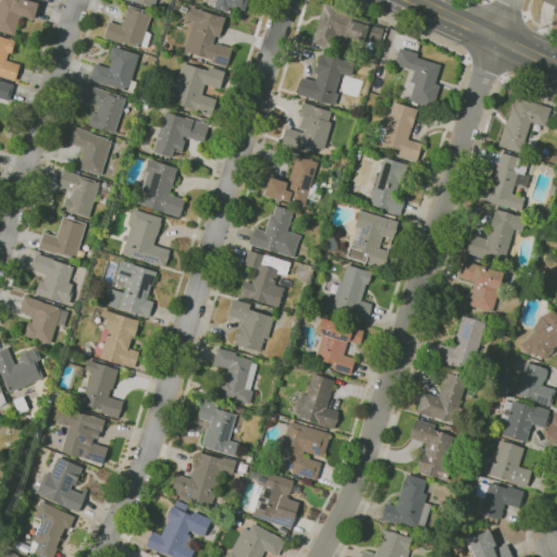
[(14,36),(0,31),(0,0),(29,0),(39,3),(35,20),(21,15),(14,36)]
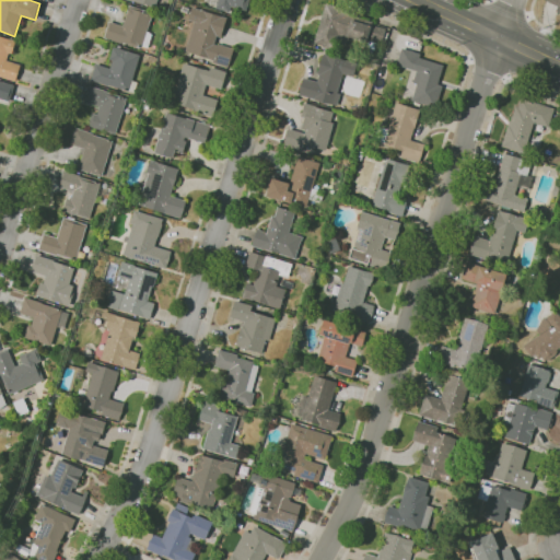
[(229,13),(216,8),(217,0),(248,0),(245,12),(231,7),(229,13)]
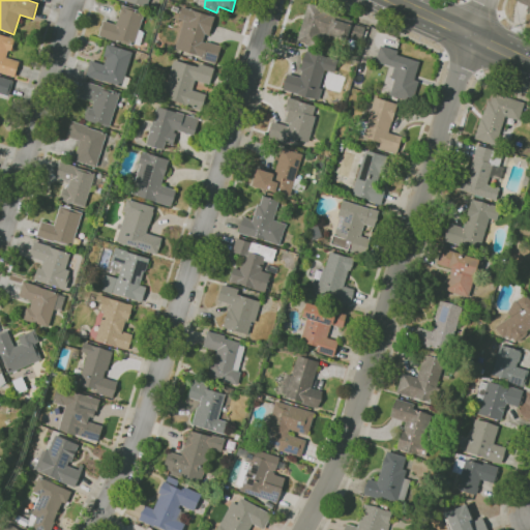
[(529,12),(526,11),(528,5),(517,0),(529,0),(529,12)]
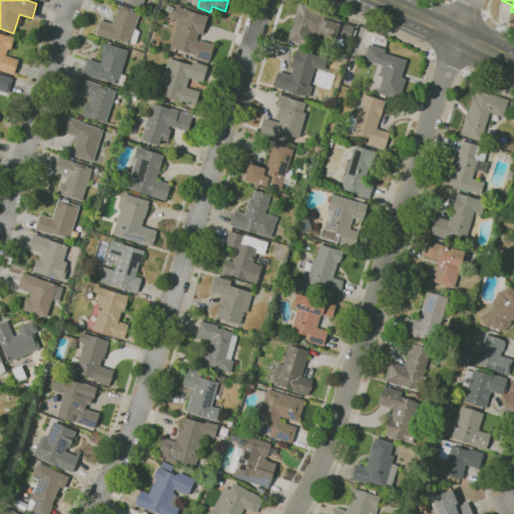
[(304,44),(288,39),(299,3),(324,10),(323,15),(341,20),(335,40),(317,34),(315,42),(306,39),(304,44)]
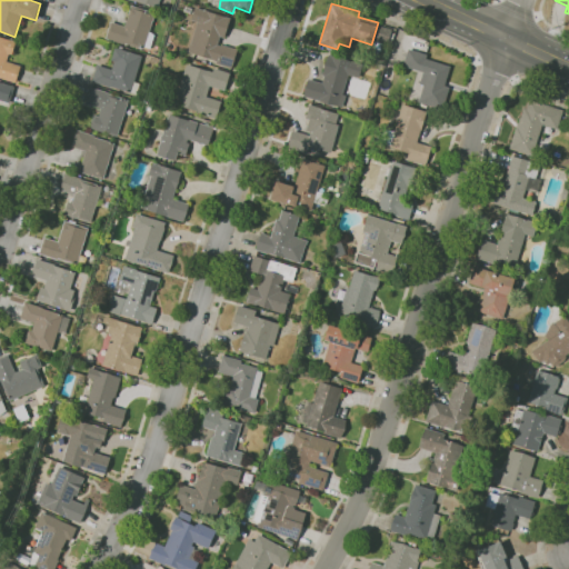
[(149,31),(153,35),(149,49),(143,47),(143,49),(127,43),(126,46),(106,39),(111,22),(125,27),(131,6),(155,13),(149,31)]
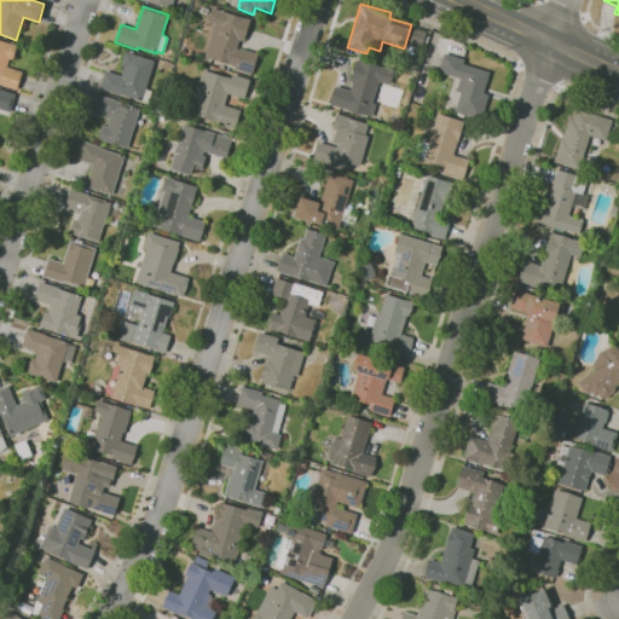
[(252,75),(235,69),(236,67),(204,57),(215,24),(208,22),(213,7),(250,19),(244,41),(239,40),(236,50),(241,51),(241,48),(259,55),(252,75)]
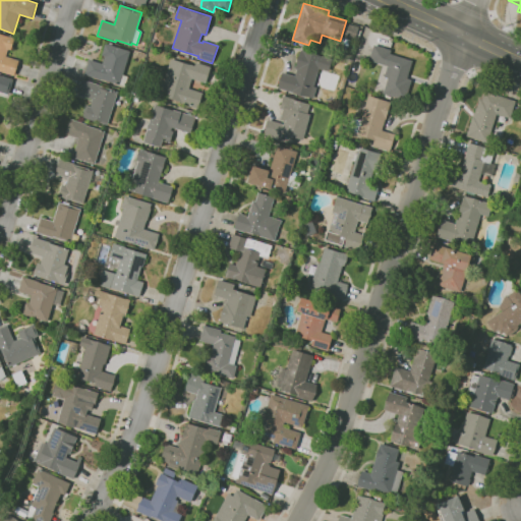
[(354,41),(344,38),(349,23),(358,26),(357,30),(361,31),(359,37),(355,36),(354,41)]
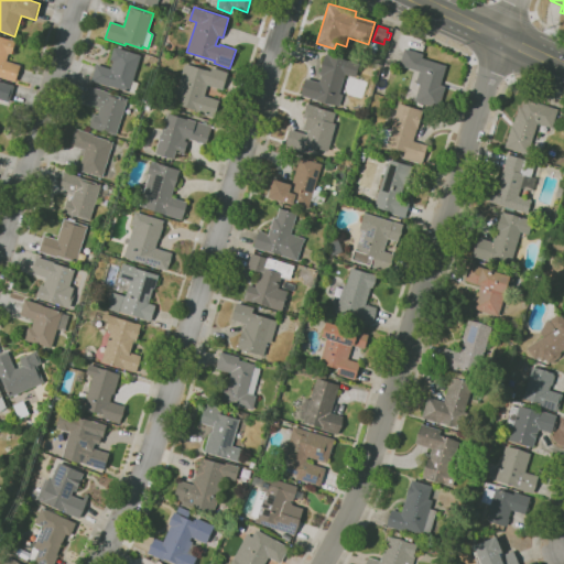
[(15,82),(0,76),(0,36),(9,40),(9,39),(15,41),(11,55),(9,54),(7,61),(20,65),(15,82)]
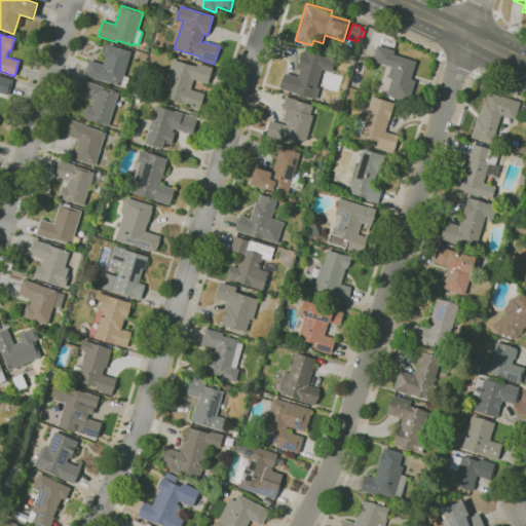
[(126,86),(120,85),(120,86),(85,75),(90,61),(104,65),(106,57),(103,55),(106,44),(130,52),(123,76),(128,77),(126,86)]
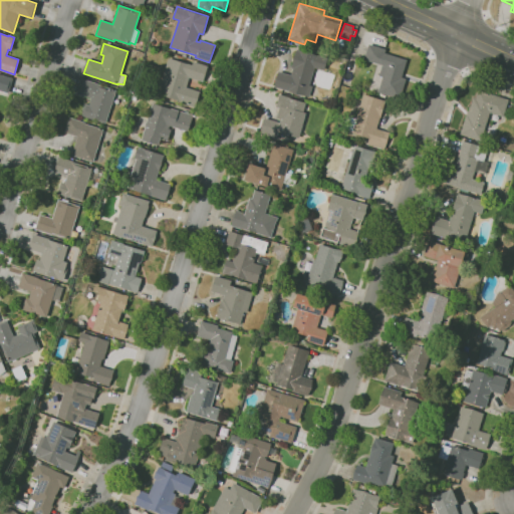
[(400,99),(386,94),(384,98),(379,96),(380,93),(377,92),(382,77),(378,76),(381,65),(363,59),(368,44),(386,49),(384,53),(407,60),(402,77),(406,79),(400,99)]
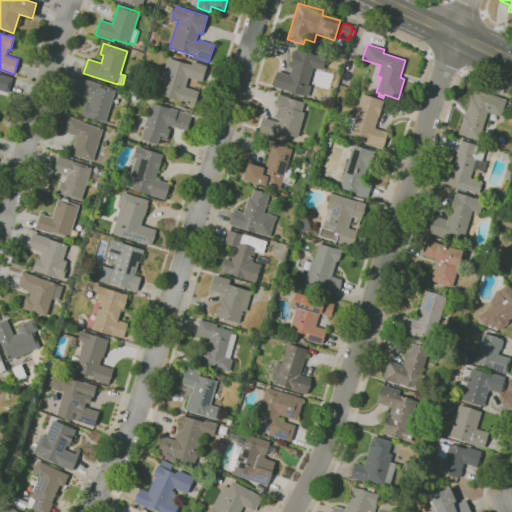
[(308,97),(273,86),(278,71),(290,75),(292,68),(290,67),(296,49),(315,55),(315,54),(327,58),(323,70),(314,67),(308,85),(311,86),(308,97)]
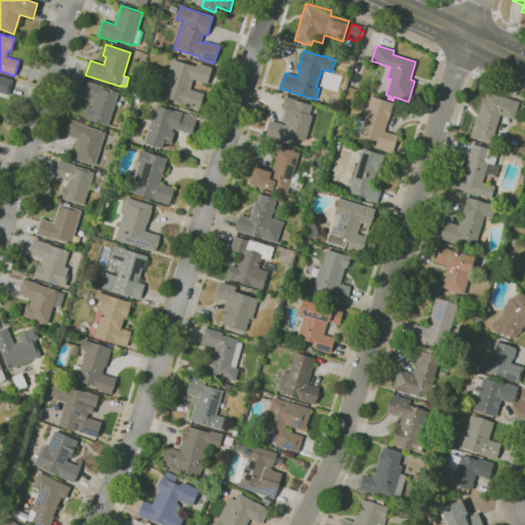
[(199,110),(185,106),(186,104),(161,95),(172,58),(196,67),(198,63),(212,68),(206,86),(205,85),(206,83),(193,79),(190,89),(203,93),(204,91),(205,91),(199,110)]
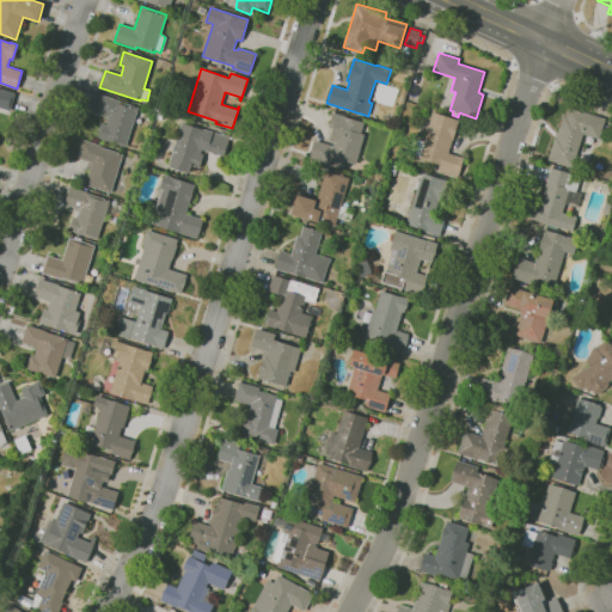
[(0,89),(16,93),(10,111),(0,108),(0,89)]
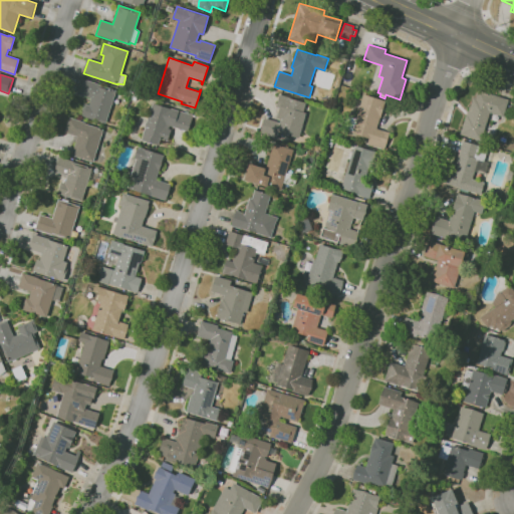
[(105,123),(81,115),(84,104),(89,105),(91,97),(77,93),(81,79),(115,90),(105,123)]
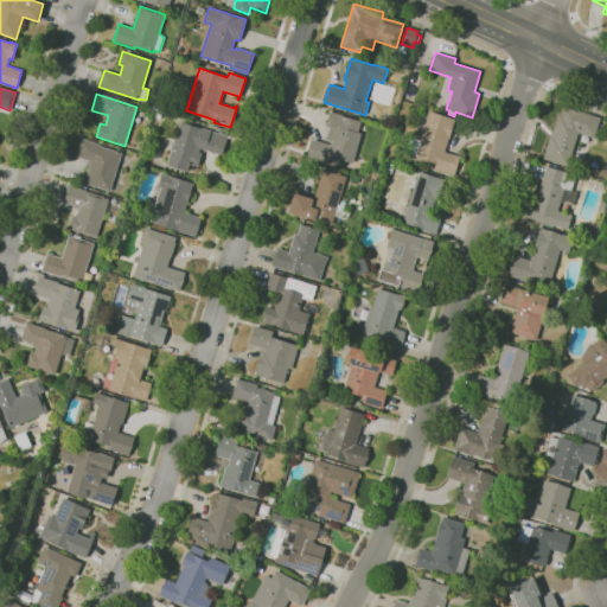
[(568,166),(543,158),(550,135),(551,136),(554,126),(555,126),(558,115),(561,116),(563,107),(600,117),(594,139),(577,133),(568,166)]
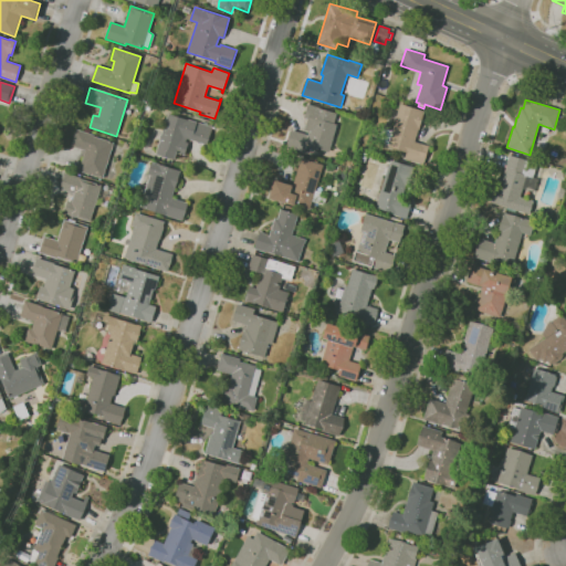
[(423,164),(405,158),(407,153),(387,146),(388,145),(377,142),(381,127),(392,132),(399,112),(398,112),(400,103),(426,112),(419,129),(418,129),(415,142),(429,146),(423,164)]
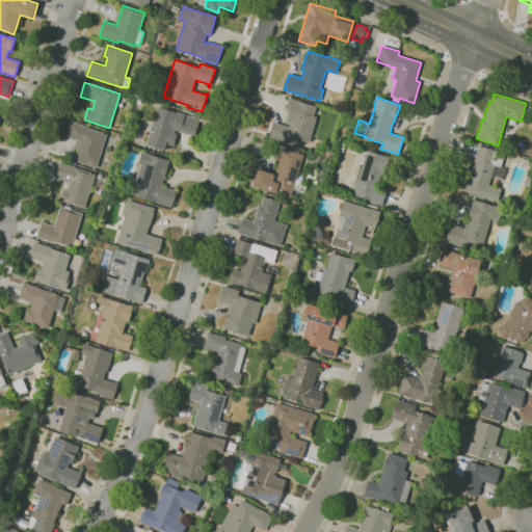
[(306,151),(287,145),(287,144),(268,139),(273,122),(289,127),(290,124),(286,123),(289,112),(286,111),(290,98),(301,101),(301,102),(316,107),(314,115),(317,117),(309,142),(302,140),(301,145),(307,147),(306,151)]
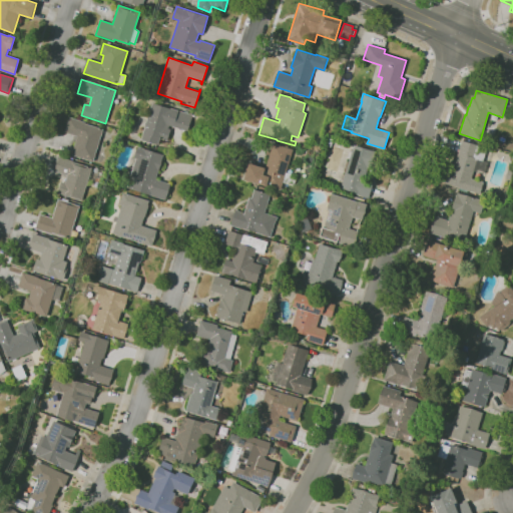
[(158,144),(141,139),(152,103),(170,108),(184,112),(184,110),(188,111),(187,113),(192,114),(186,133),(185,133),(185,130),(168,125),(167,128),(170,129),(167,141),(160,139),(158,144)]
